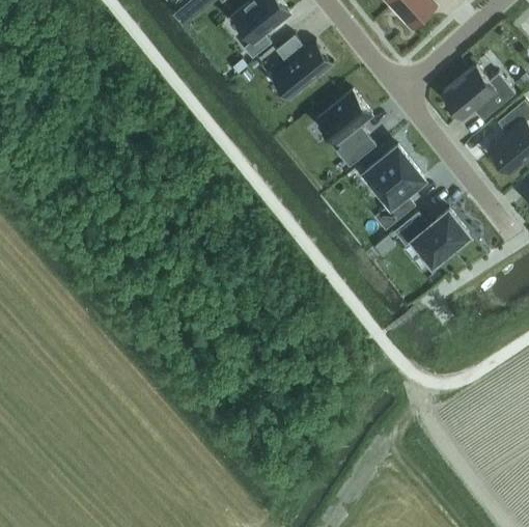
[(192,0),(201,10),(214,0),(192,0)]
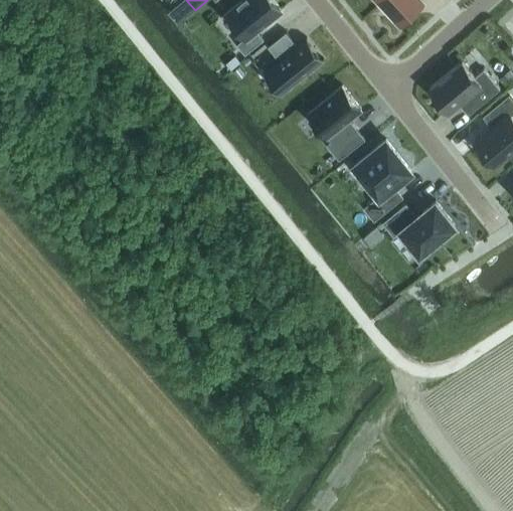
[(278,11),(269,0),(241,0),(224,14),(243,38),(234,45),(242,55),(262,40),(254,30),(278,11)]
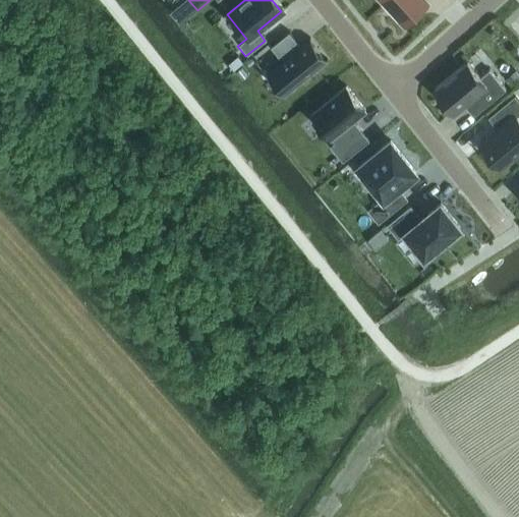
[(383,0),(391,8),(388,11),(398,21),(400,19),(404,22),(426,2),(423,0),(383,0)]
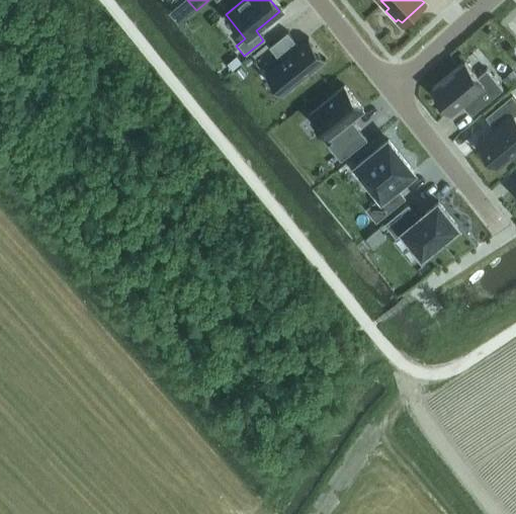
[(279,63),(262,76),(263,77),(265,76),(280,96),(279,97),(279,98),(323,65),(322,64),(321,65),(306,45),(307,44),(306,43),(296,50),(292,45),(285,35),(267,50),(274,59),(276,58),(279,63)]
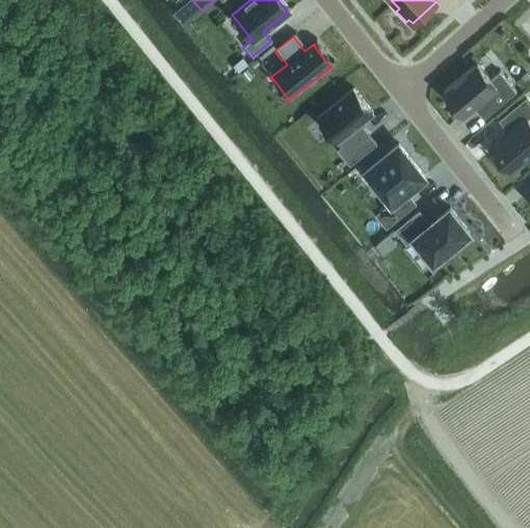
[(477,66),(443,93),(462,117),(482,102),(492,114),(515,95),(499,75),(489,82),(477,66)]
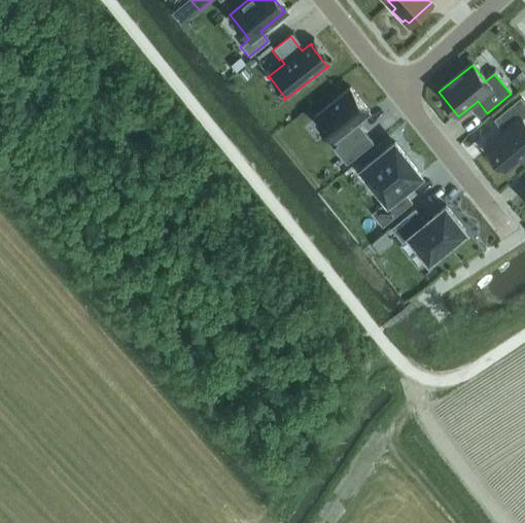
[(524,80),(521,75),(510,84),(518,94),(524,86),(524,80)]
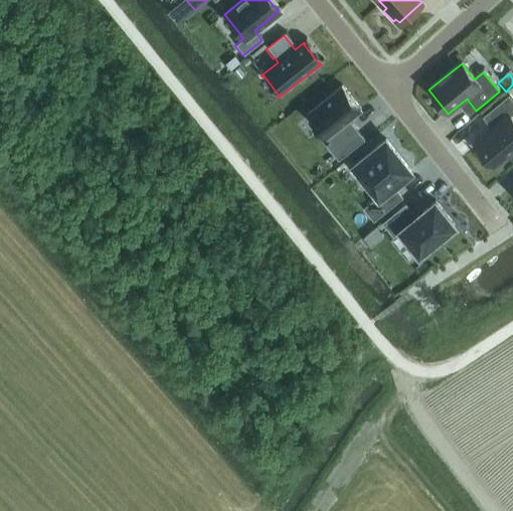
[(360,113),(341,89),(307,117),(329,145),(326,148),(338,162),(363,142),(351,128),(350,129),(346,124),(360,113)]
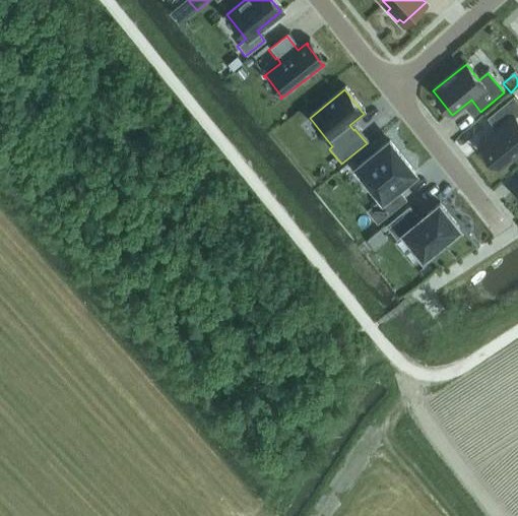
[(497,125),(474,142),(494,167),(517,146),(517,123),(515,120),(517,117),(517,106),(513,101),(491,119),(497,125)]
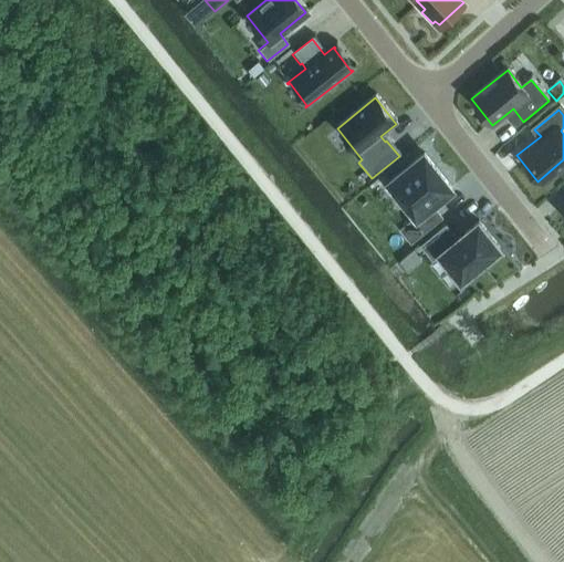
[(423,157),(388,185),(415,218),(398,231),(409,246),(435,226),(424,212),(450,191),(423,157)]
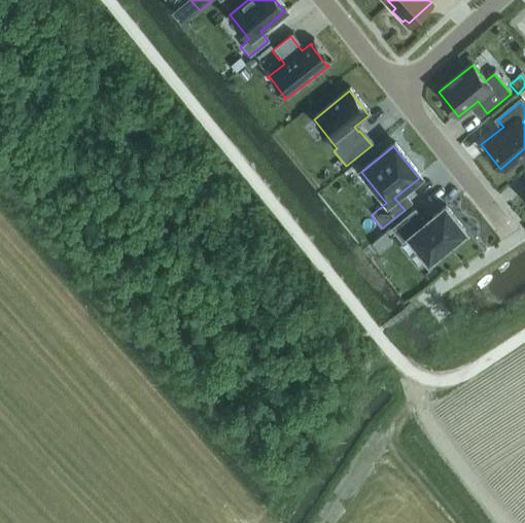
[(428,263),(464,234),(445,209),(425,224),(414,211),(389,231),(401,245),(409,239),(428,263)]
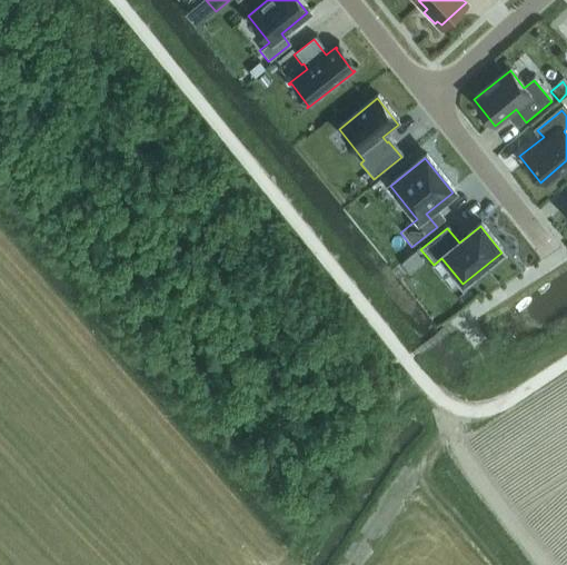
[(415,255),(400,266),(409,277),(423,265),(415,255)]
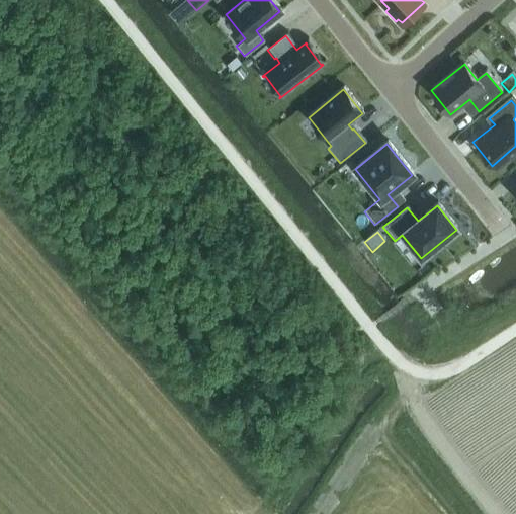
All buildings are outlined.
